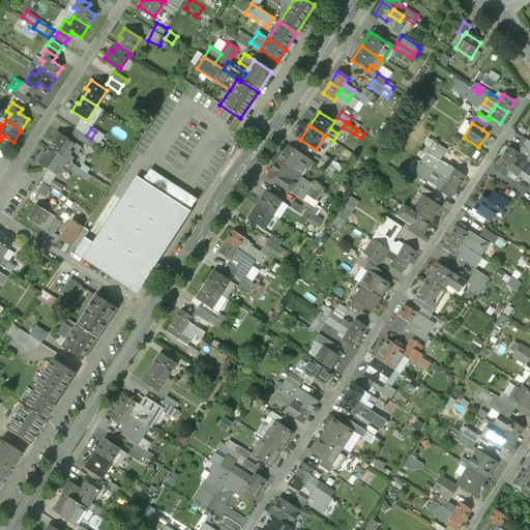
[(72,142),(57,131),(52,140),(54,142),(50,149),(71,164),(82,148),(72,142)]
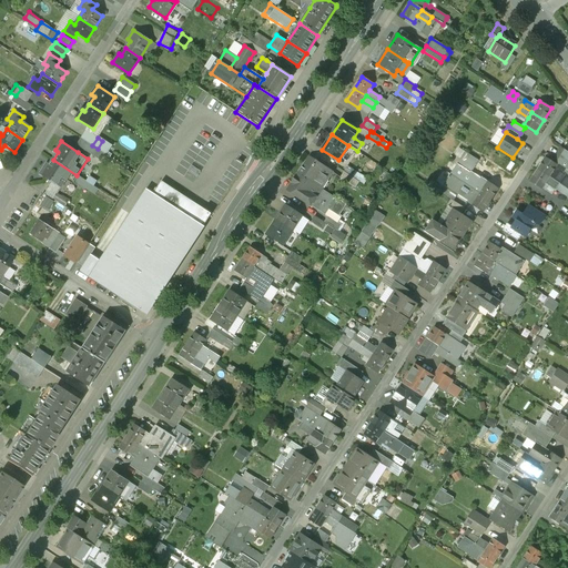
[(567,152),(563,149),(558,155),(567,162),(567,152)]
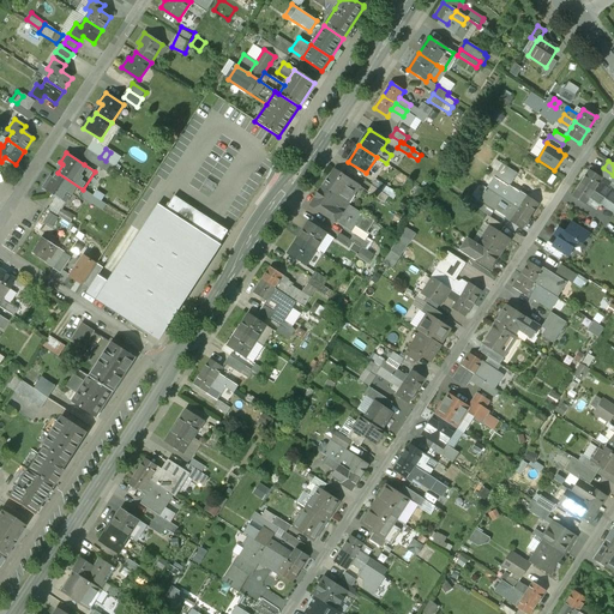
[(359,186),(335,170),(323,188),(348,204),(359,186)]
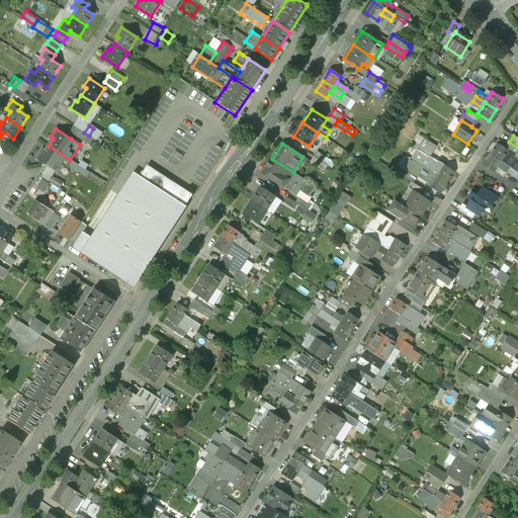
[(517,162),(512,159),(515,155),(507,149),(506,150),(497,144),(490,155),(501,162),(510,168),(517,173),(517,162)]
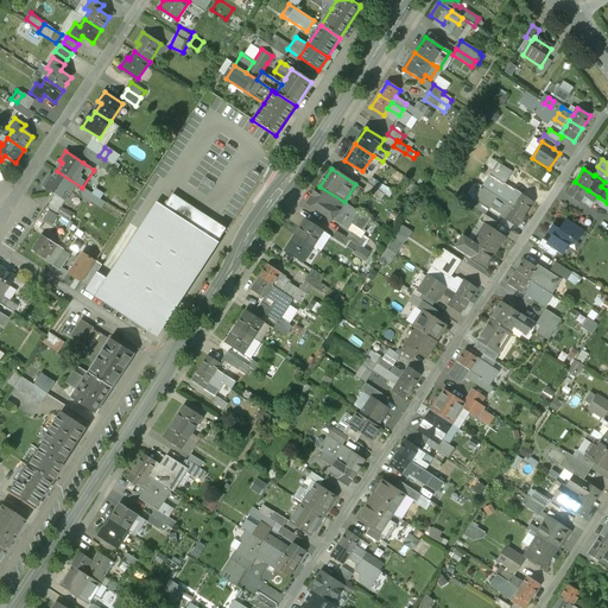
[(57,171),(51,178),(49,177),(42,187),(61,198),(67,190),(77,197),(83,188),(82,188),(57,171)]
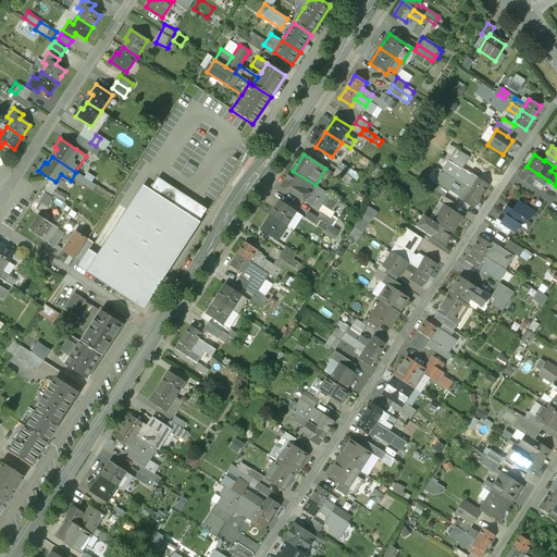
[(360,176),(341,163),(337,169),(348,175),(357,181),(360,176)]
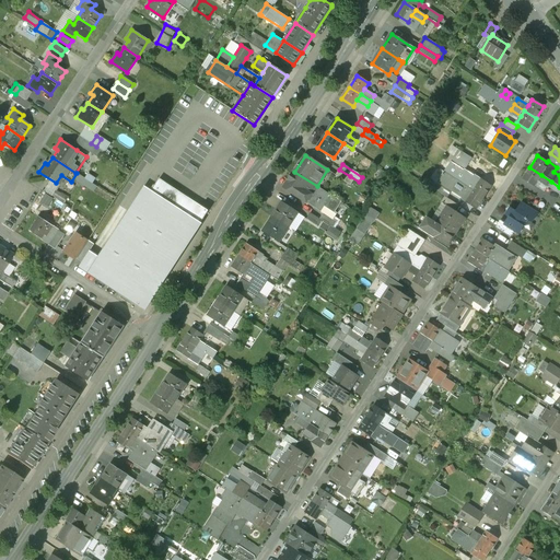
[(541,175),(529,167),(522,178),(534,186),(537,181),(541,175)]
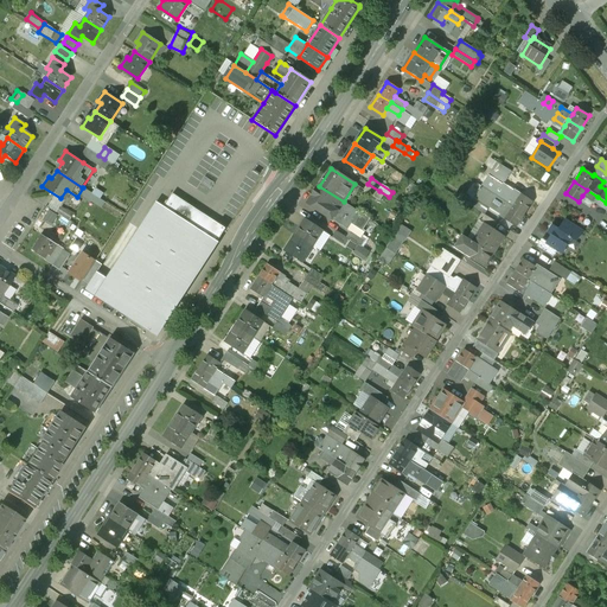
[(379,191),(368,184),(363,191),(379,200),(384,195),(379,191)]
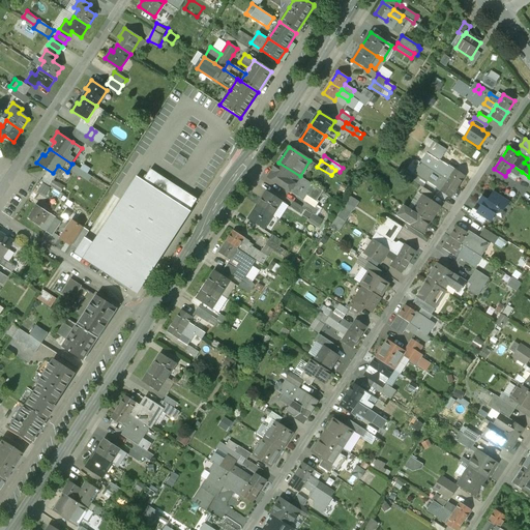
[(300,176),(278,163),(268,177),(304,201),(307,196),(317,201),(323,192),(300,176)]
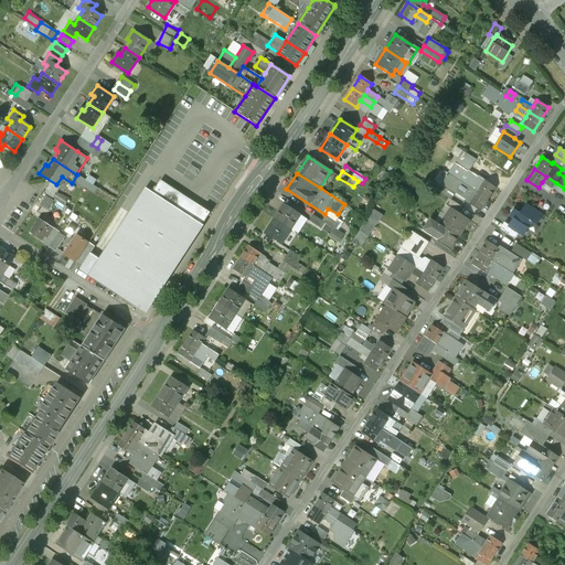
[(466,184),(452,177),(449,182),(472,196),(476,192),(466,184)]
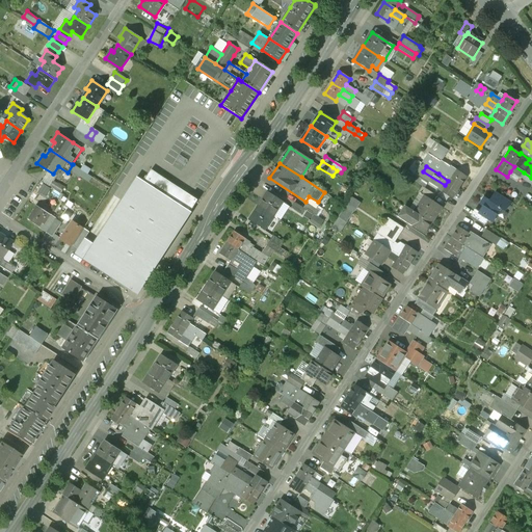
[(524,173),(514,166),(510,171),(521,178),(524,173)]
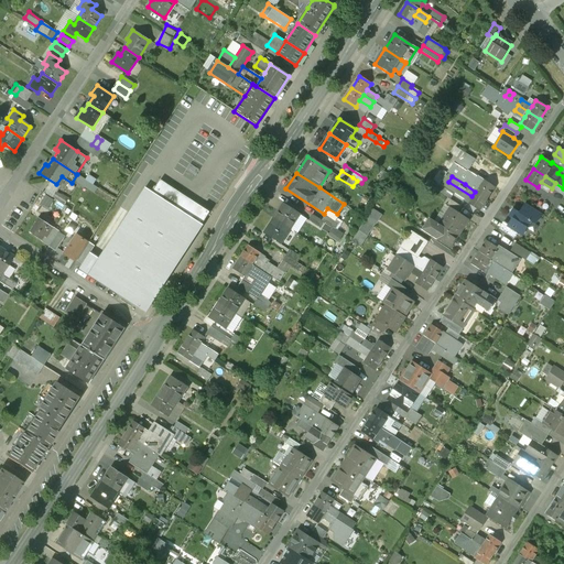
[(479,185),(469,179),(465,184),(475,192),(479,185)]
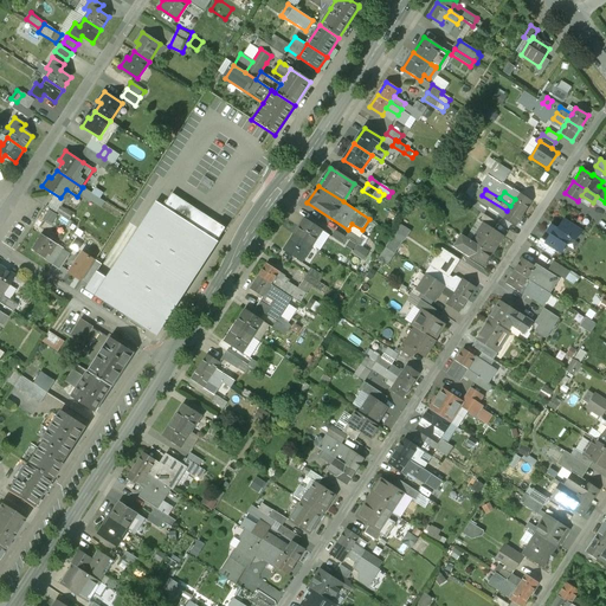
[(515,199),(510,206),(523,214),(532,201),(519,193),(515,199)]
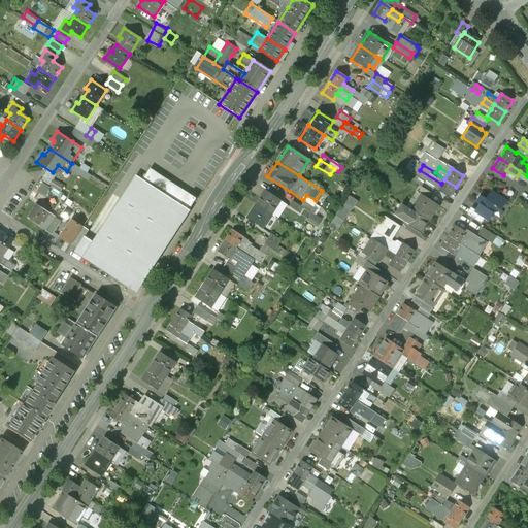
[(189,210),(136,177),(93,243),(85,237),(89,231),(83,227),(71,244),(77,248),(74,252),(135,293),(189,210)]
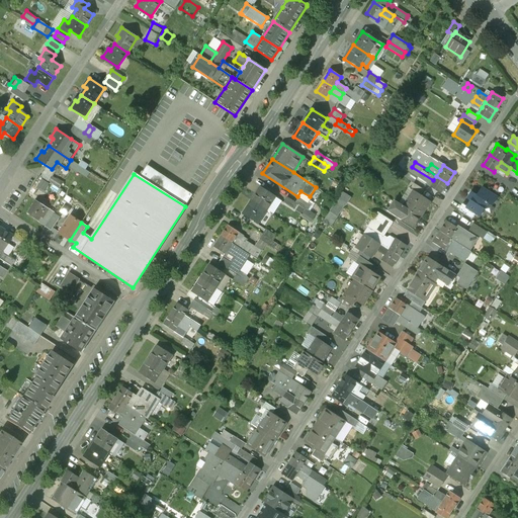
[(447,183),(436,176),(433,180),(430,186),(440,193),(447,183)]
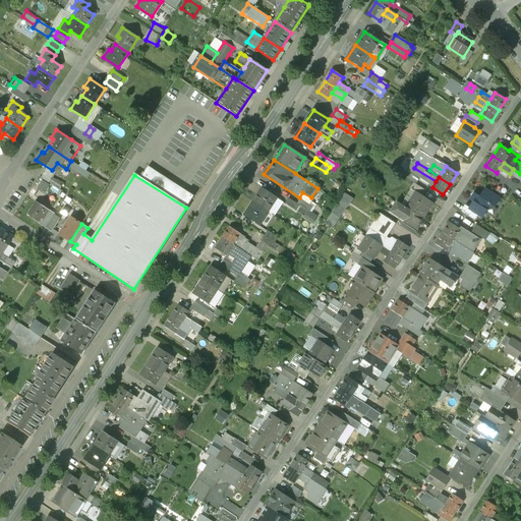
[(426,191),(414,183),(410,189),(415,192),(422,197),(426,191)]
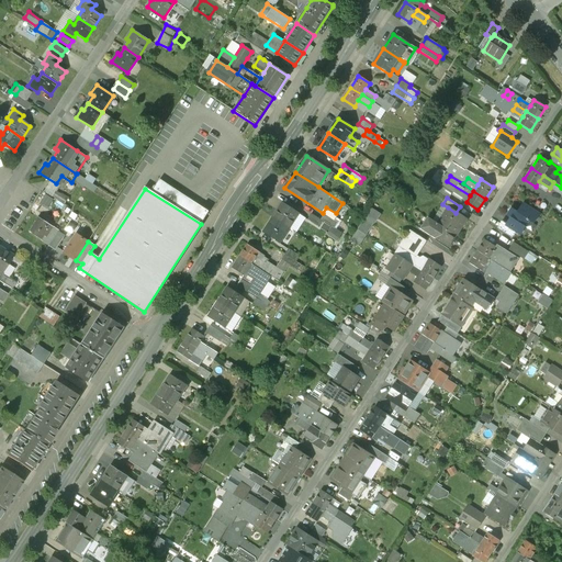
[(299,214),(282,203),(272,217),(289,228),(299,214)]
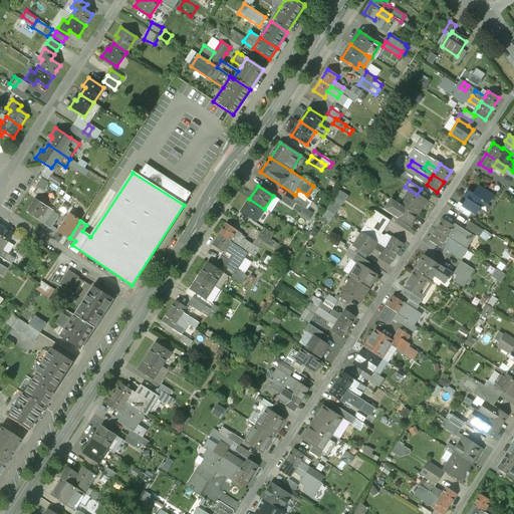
[(474,194),(469,191),(464,198),(467,199),(463,205),(459,202),(455,209),(468,218),(472,212),(476,215),(481,207),(479,206),(482,201),(483,202),(483,201),(488,204),(493,196),(478,186),(474,194)]
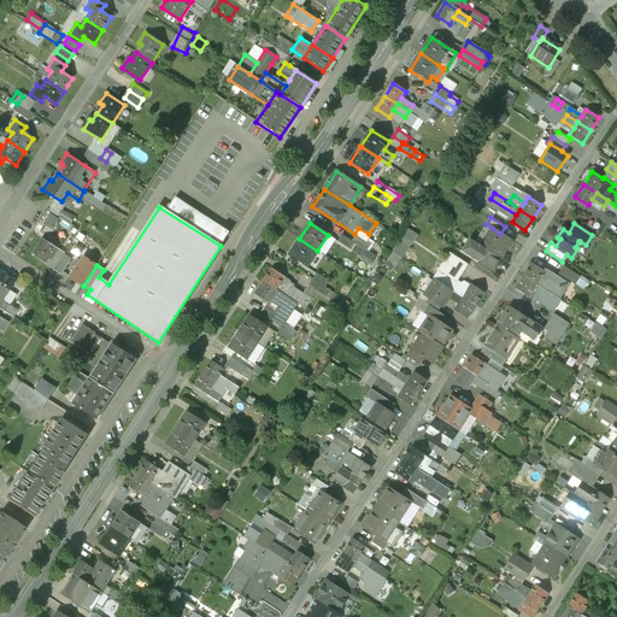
[(411,227),(388,263),(399,269),(421,233),(411,227)]
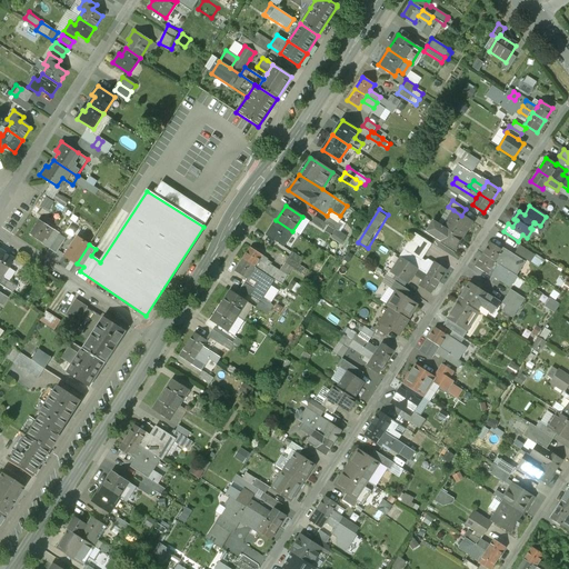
[(461,216),(453,210),(443,227),(461,239),(472,222),(461,216)]
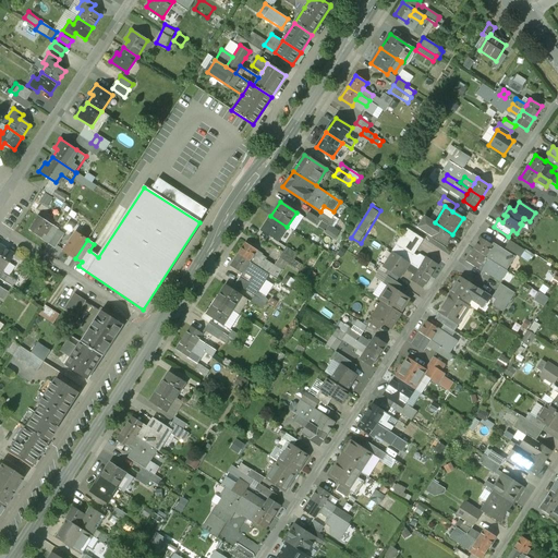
[(319,219),(310,213),(305,218),(316,225),(319,219)]
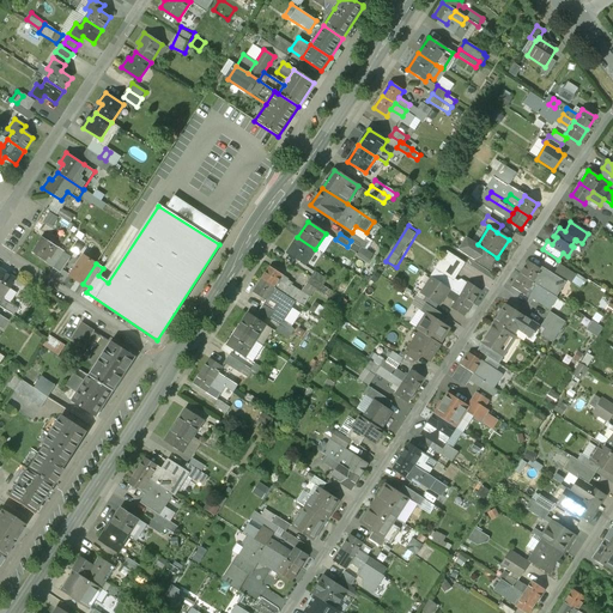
[(42,237),(31,253),(54,267),(62,254),(64,252),(42,237)]
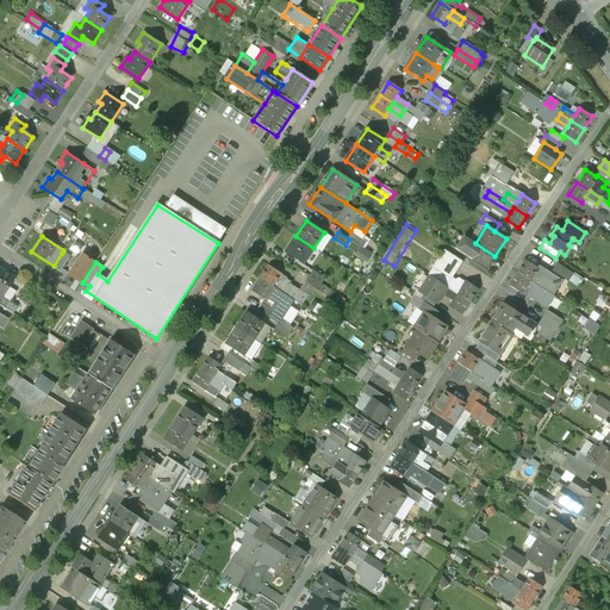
[(313,248),(296,236),(286,253),(310,268),(321,253),(318,250),(313,248)]
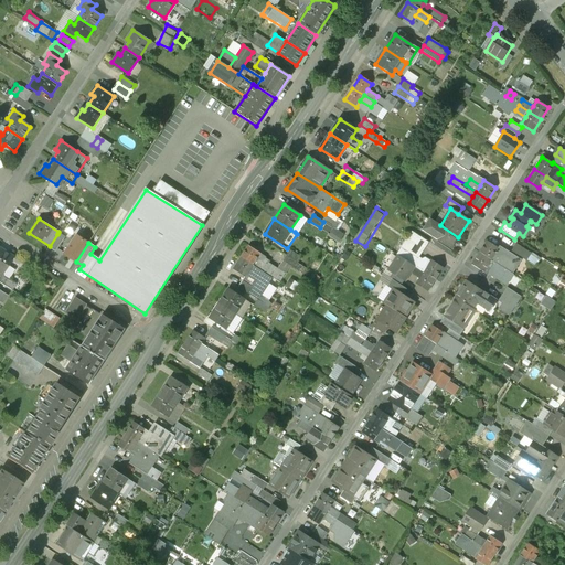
[(440,225),(430,220),(423,231),(451,248),(458,237),(440,225)]
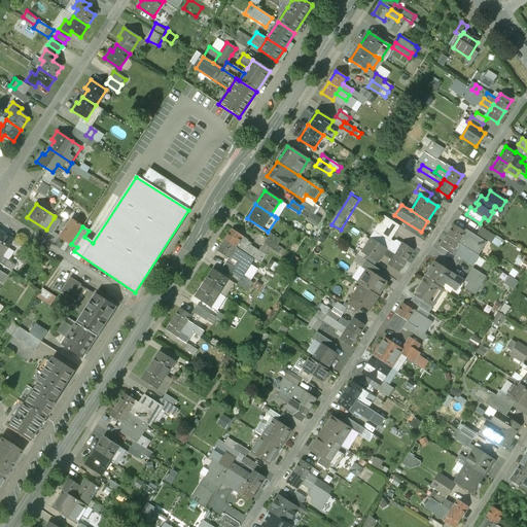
[(394,223),(384,216),(380,222),(390,230),(394,223)]
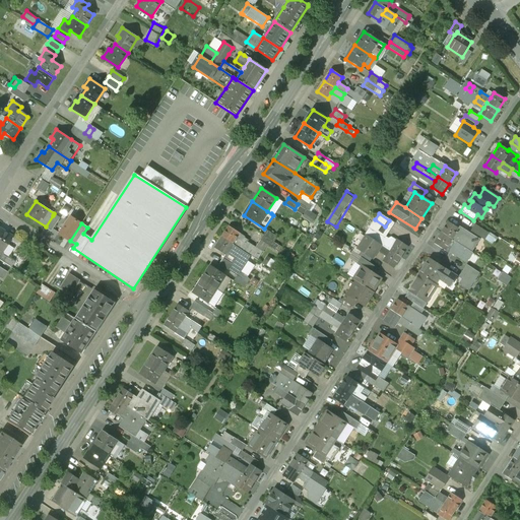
[(46,226),(45,228),(52,233),(60,219),(53,215),(46,226)]
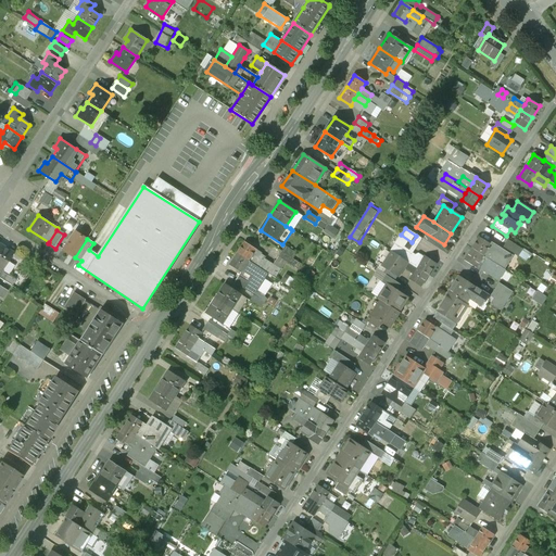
[(75,231),(72,236),(70,234),(65,241),(67,242),(62,251),(68,254),(70,253),(75,257),(87,239),(75,231)]
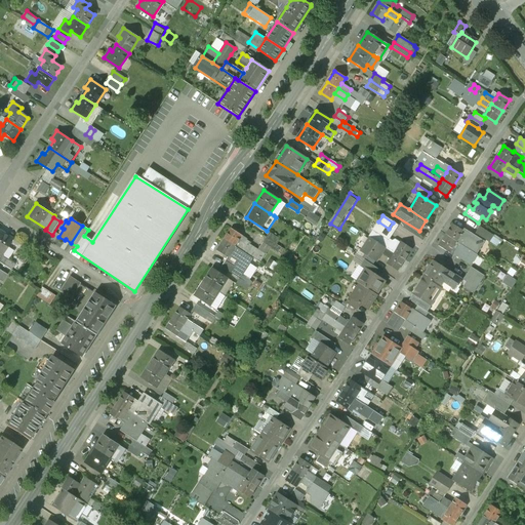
[(484,241),(469,232),(467,234),(453,225),(446,235),(477,254),(484,241)]
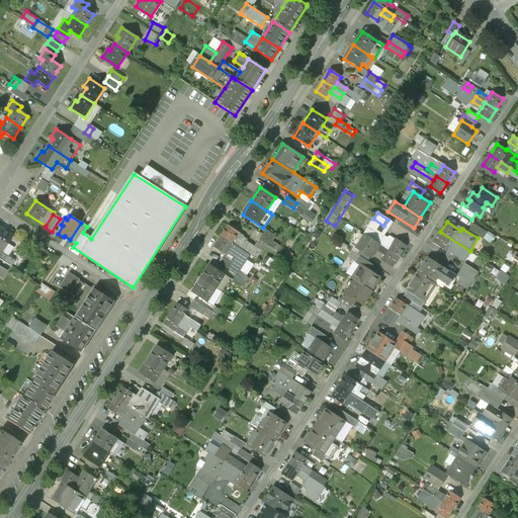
[(487,233),(473,224),(468,231),(483,240),(487,233)]
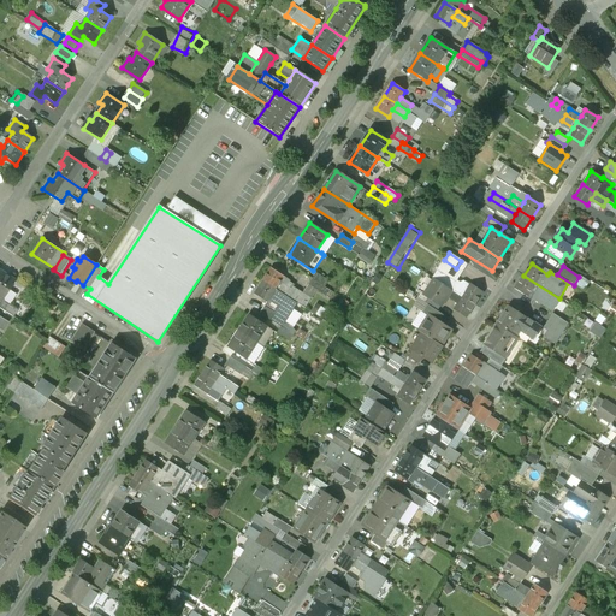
[(284,277),(272,268),(264,282),(276,290),(279,284),(284,277)]
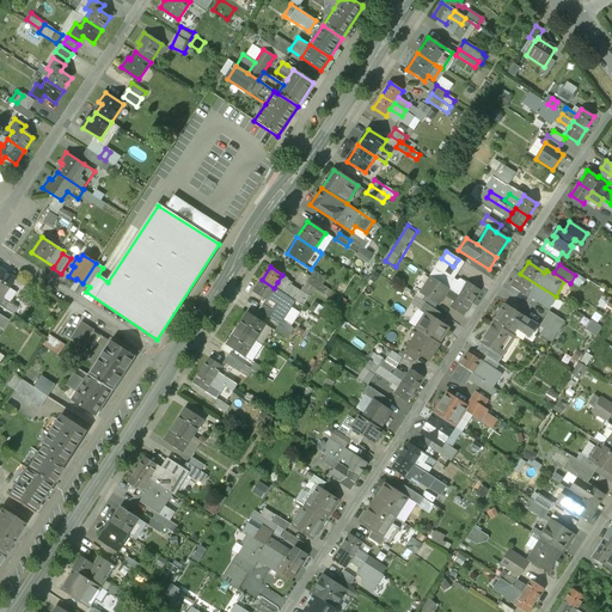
[(466,283),(461,281),(459,285),(435,269),(430,276),(432,276),(472,303),(481,289),(467,282),(466,283)]
